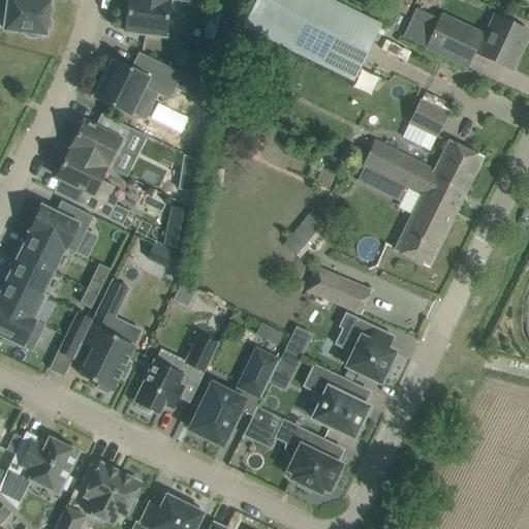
[(36,0),(0,0),(0,12),(7,14),(5,30),(26,33),(25,35),(28,37),(31,38),(34,38),(37,37),(38,34),(45,35),(47,32),(49,32),(51,29),(51,26),(51,23),(51,20),(48,20),(50,2),(36,0)]
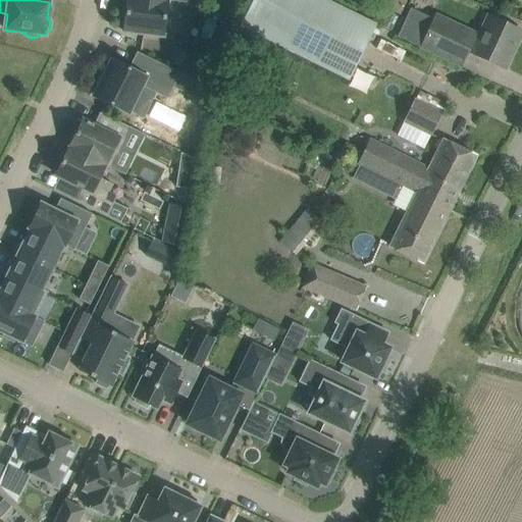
[(127,0),(123,32),(163,36),(167,0),(170,0),(201,4),(201,0),(127,0)]
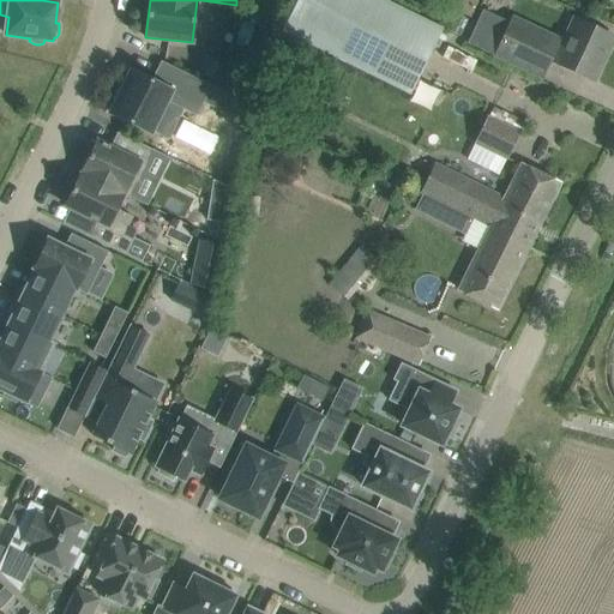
[(443,30),(381,0),(296,0),(282,31),(410,95),(443,30)]
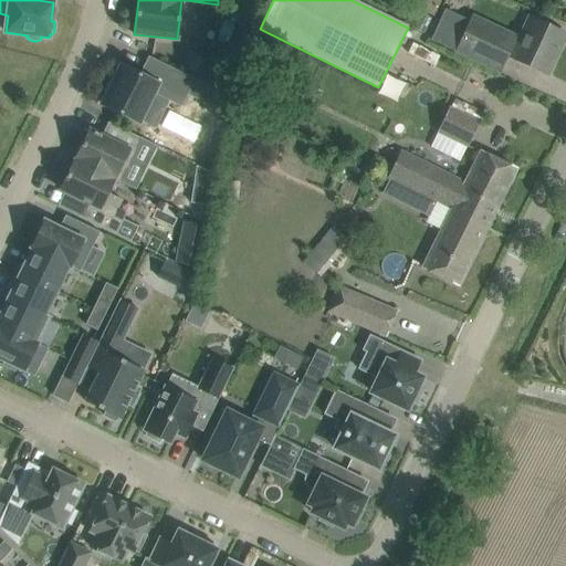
[(565,34),(533,19),(527,17),(519,37),(473,14),(470,21),(456,52),(499,72),(506,55),(545,74),(555,53),(556,54),(565,34)]
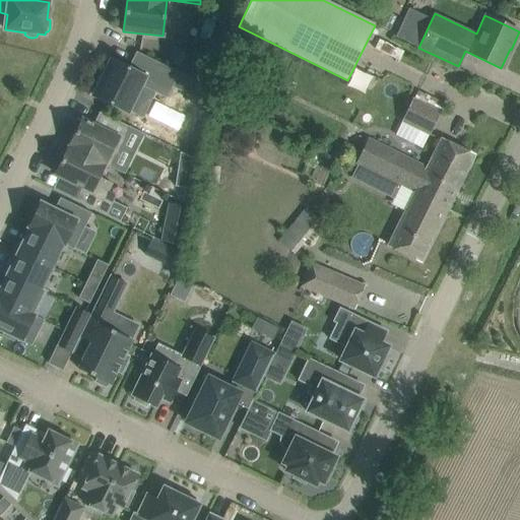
[(128,69),(111,61),(103,77),(99,75),(89,95),(96,100),(98,99),(127,113),(140,86),(167,99),(179,73),(136,52),(128,69)]
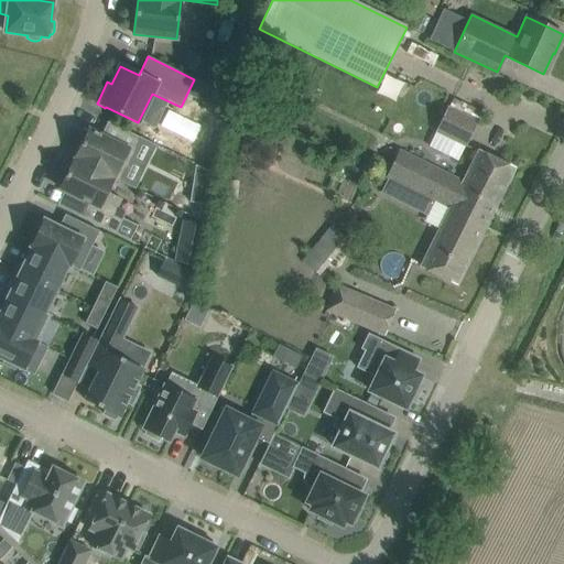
[(465,147),(477,122),(448,108),(436,131),(465,147)]
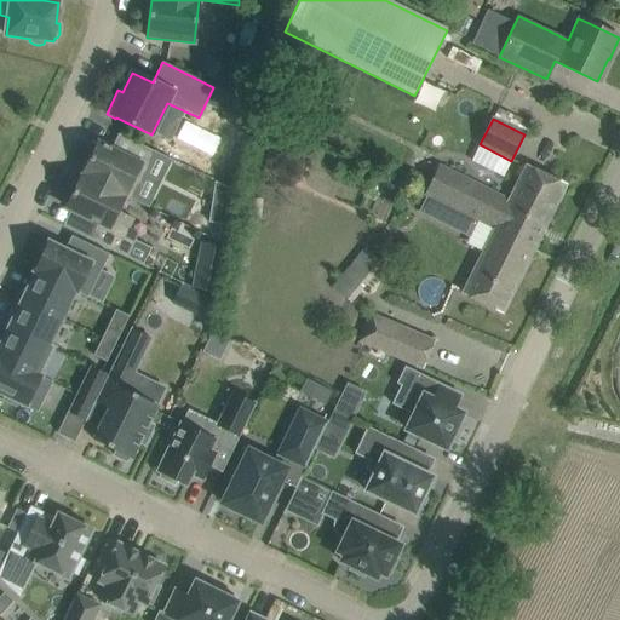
[(81,176),(131,200),(154,151),(119,135),(112,149),(98,143),(92,155),(89,153),(81,168),(85,170),(81,176)]
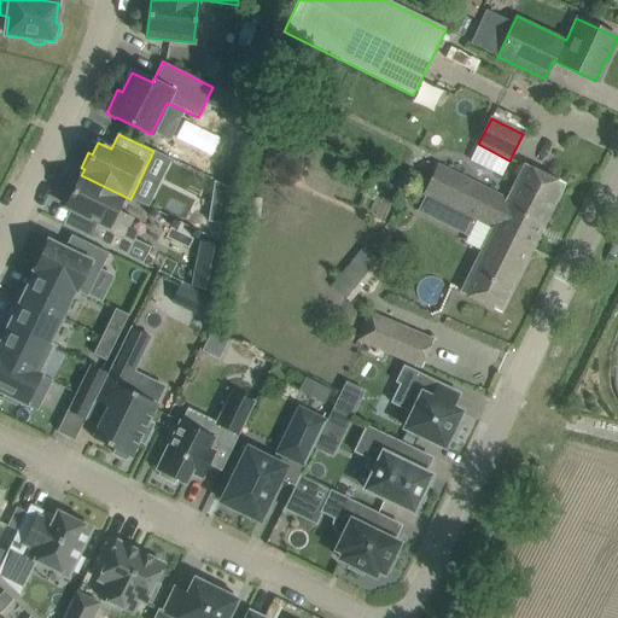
[(432,179),(425,194),(477,220),(494,228),(532,248),(563,185),(542,174),(524,167),(508,199),(439,165),(432,179)]
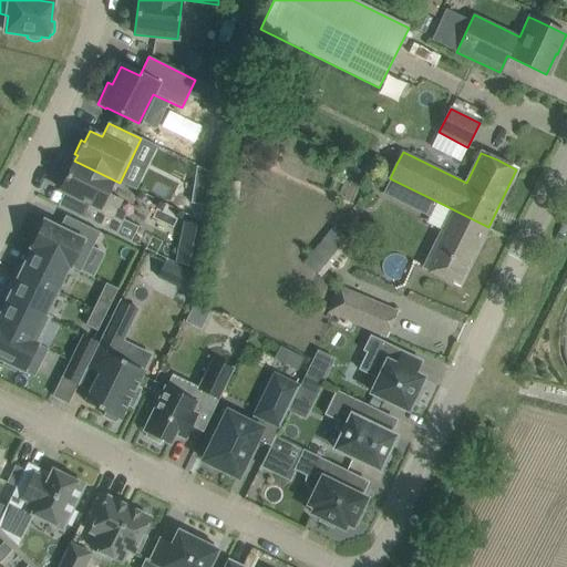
[(119,184),(120,183),(74,161),(72,165),(69,164),(62,177),(65,179),(60,191),(89,204),(82,218),(116,235),(124,220),(115,216),(123,200),(107,194),(113,182),(119,184)]
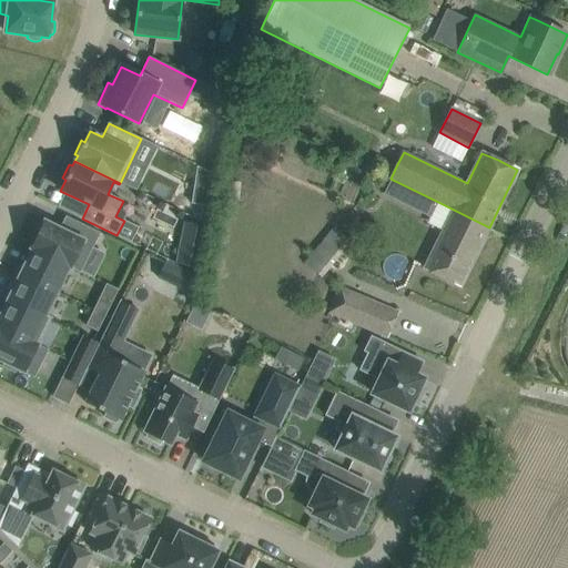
[(350,161),(345,169),(358,176),(363,168),(350,161)]
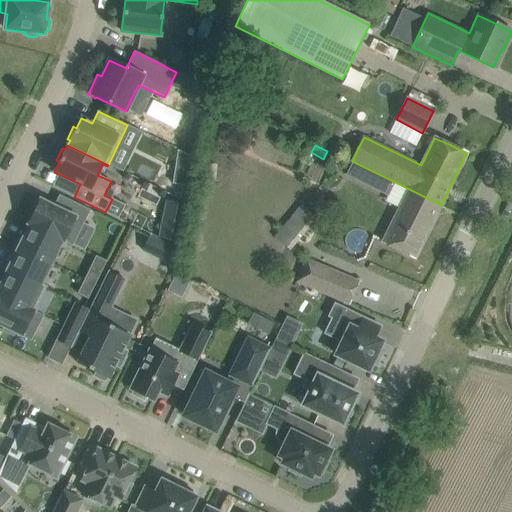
[(399,209),(383,241),(414,257),(441,205),(409,189),(399,209)]
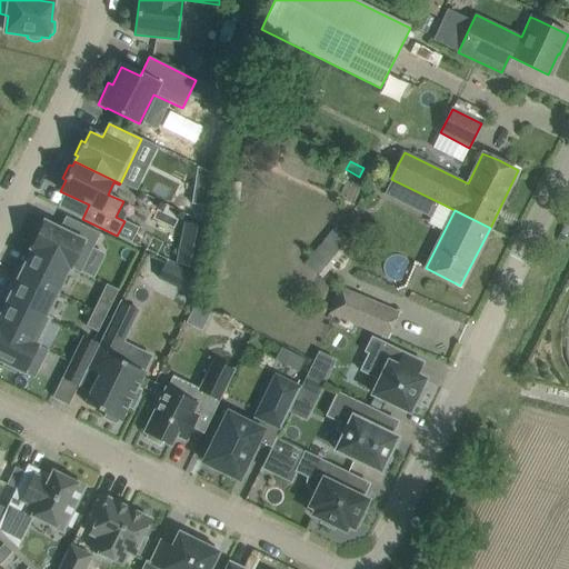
[(92,249),(100,233),(66,217),(59,229),(45,222),(42,227),(39,226),(31,243),(33,245),(31,250),(32,250),(33,249),(69,267),(69,268),(79,273),(91,248),(92,249)]
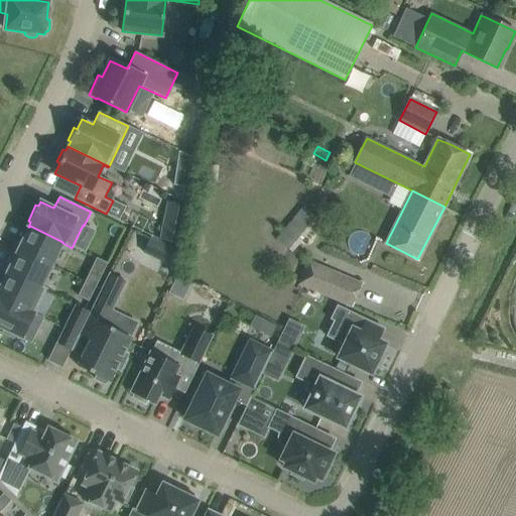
[(291,251),(317,220),(303,209),(278,239),(291,251)]
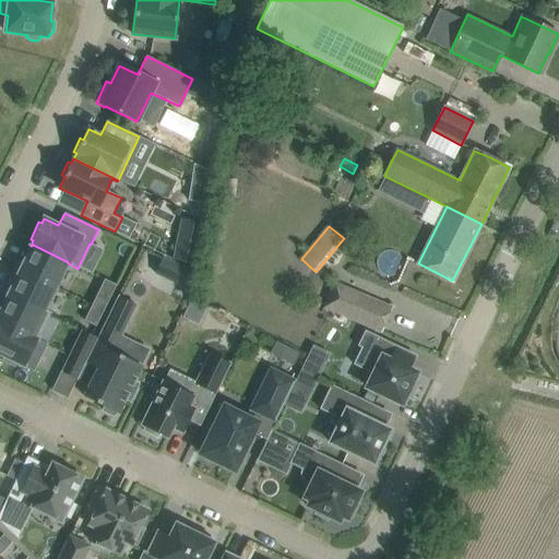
[(56,287),(68,263),(68,262),(33,245),(32,246),(21,270),(56,287)]
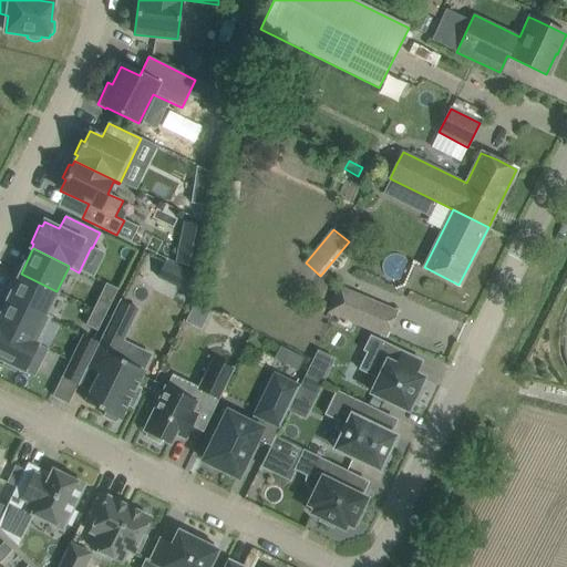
[(181,269),(172,286),(187,294),(196,277),(181,269)]
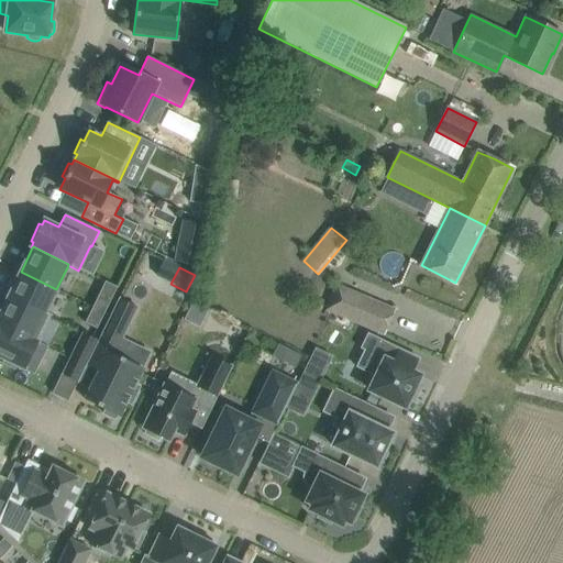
[(44,315),(56,289),(21,272),(8,297),(44,315)]
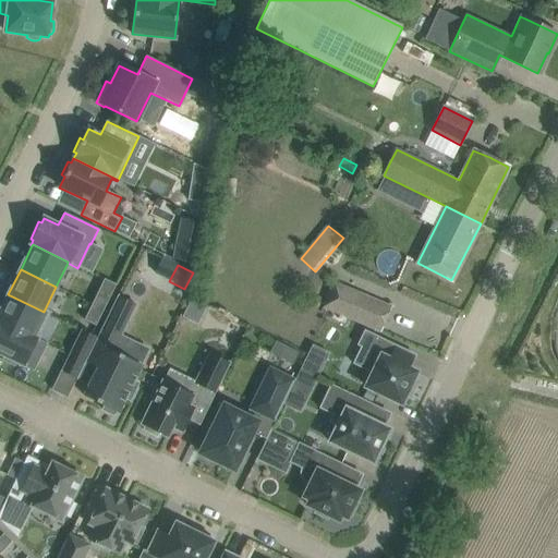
[(380,330),(390,306),(334,282),(324,306),(380,330)]
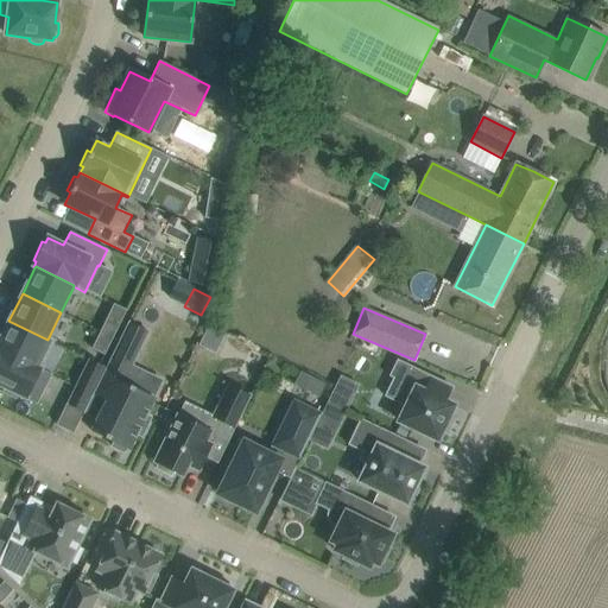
[(113,337),(121,321),(108,315),(100,331),(113,337)]
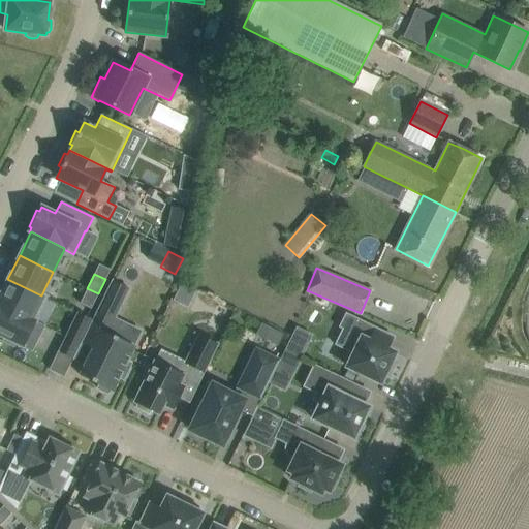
[(41,296),(7,279),(0,294),(0,304),(33,321),(33,320),(45,297),(41,296)]
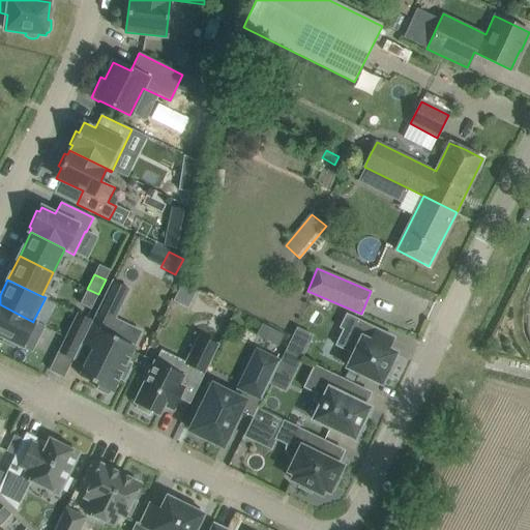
[(93,318),(110,326),(128,289),(112,281),(93,318)]
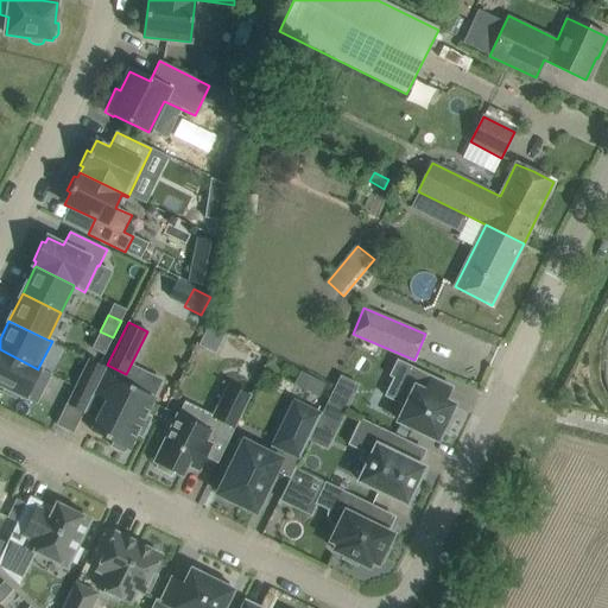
[(105,355),(113,337),(100,331),(92,349),(105,355)]
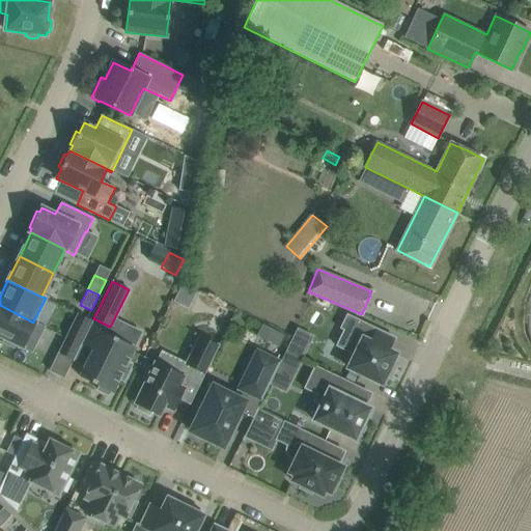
[(0,305),(0,342),(2,343),(2,342),(14,347),(16,344),(31,353),(44,327),(33,322),(33,323),(0,305)]
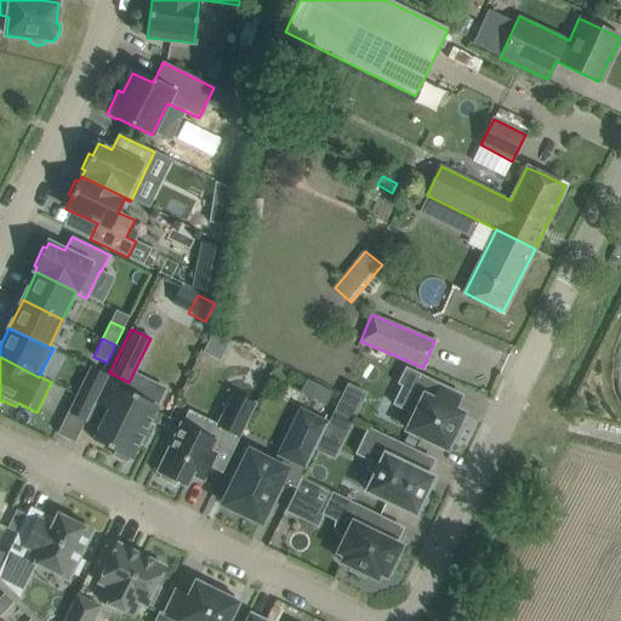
[(446,450),(451,440),(455,443),(463,426),(459,423),(463,415),(434,400),(442,386),(405,368),(398,385),(402,387),(393,405),(415,416),(408,431),(446,450)]
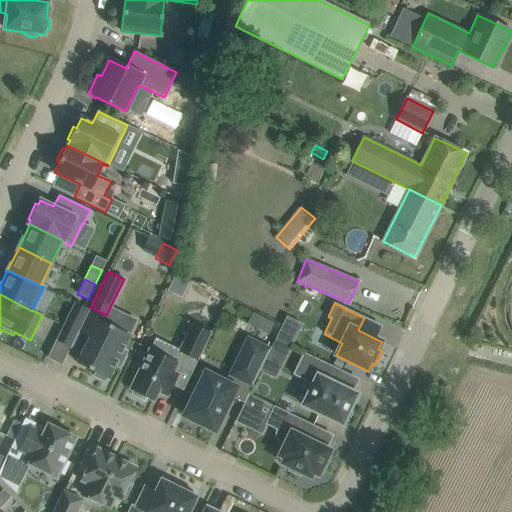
[(78,333),(84,319),(70,312),(63,326),(78,333)]
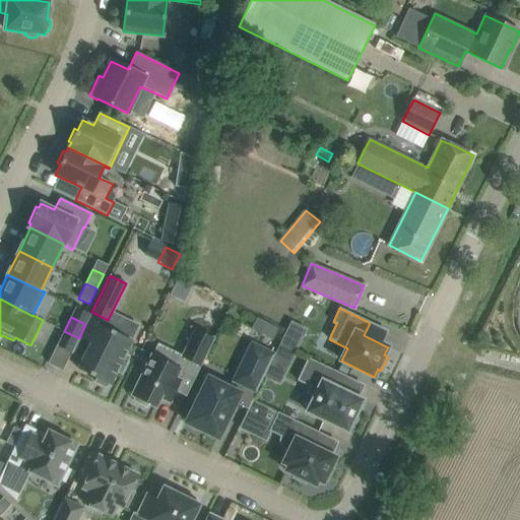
[(270,324),(264,336),(273,340),(278,328),(270,324)]
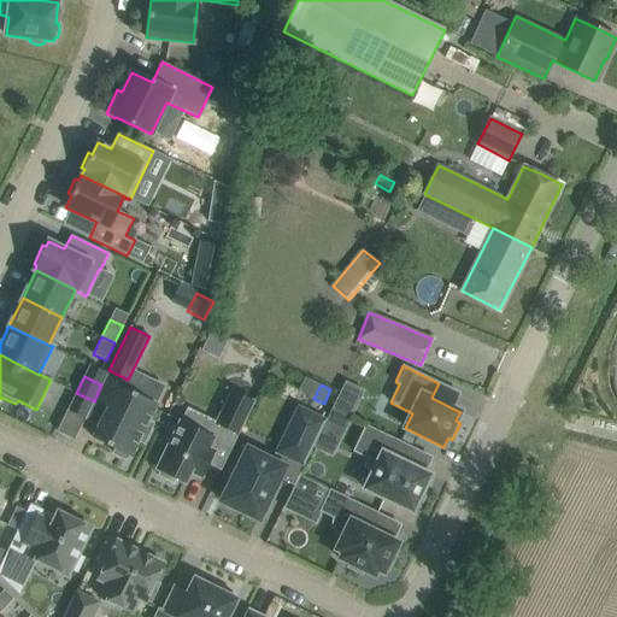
[(157,405),(118,386),(107,406),(92,438),(115,448),(112,453),(125,460),(128,456),(131,457),(139,441),(144,444),(153,424),(148,422),(157,405)]
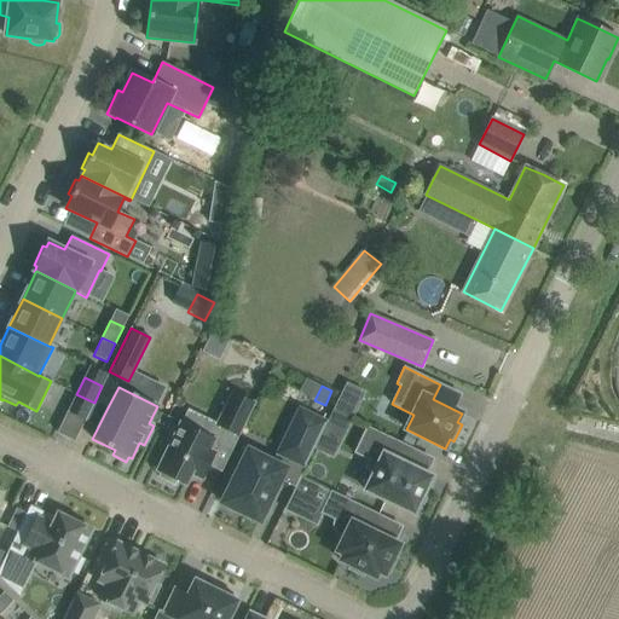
[(171,445),(157,470),(161,473),(158,478),(174,485),(177,480),(185,485),(191,474),(202,479),(208,466),(215,452),(214,451),(218,445),(231,452),(255,404),(233,393),(218,424),(213,421),(206,435),(181,423),(178,429),(173,427),(166,443),(171,445)]
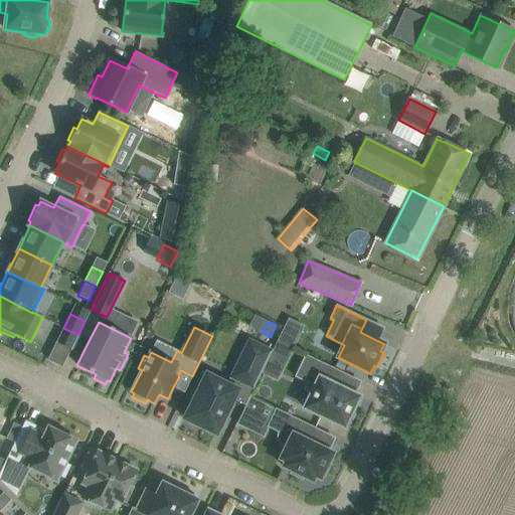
[(70,350),(78,335),(63,328),(56,343),(70,350)]
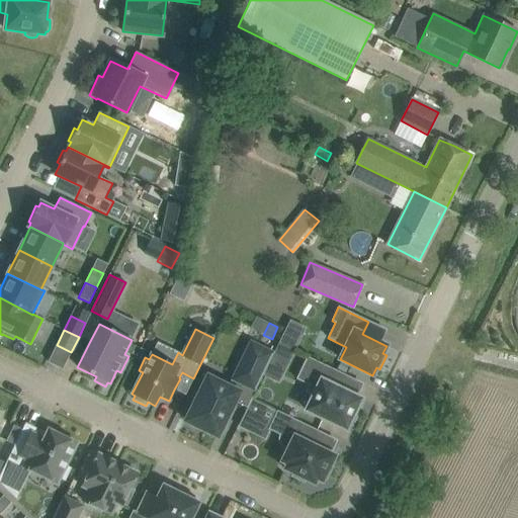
[(242,385),(255,392),(274,352),(250,341),(240,361),(228,387),(202,374),(190,398),(196,401),(186,421),(190,423),(189,426),(201,432),(202,429),(217,436),(242,385)]
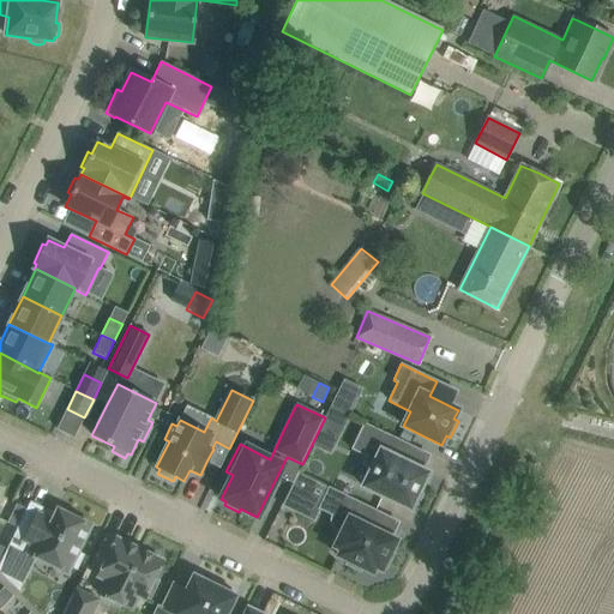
[(417,506),(425,491),(420,488),(428,473),(402,461),(409,445),(365,423),(351,450),(367,457),(362,465),(371,469),(362,487),(410,510),(413,504),(417,506)]
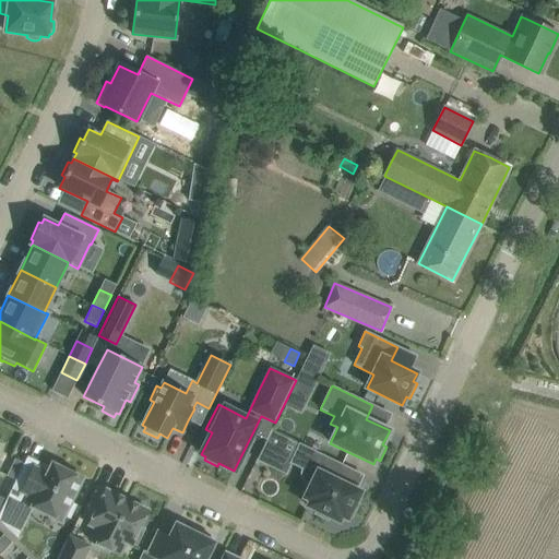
[(368,390),(363,400),(372,404),(377,394),(368,390)]
